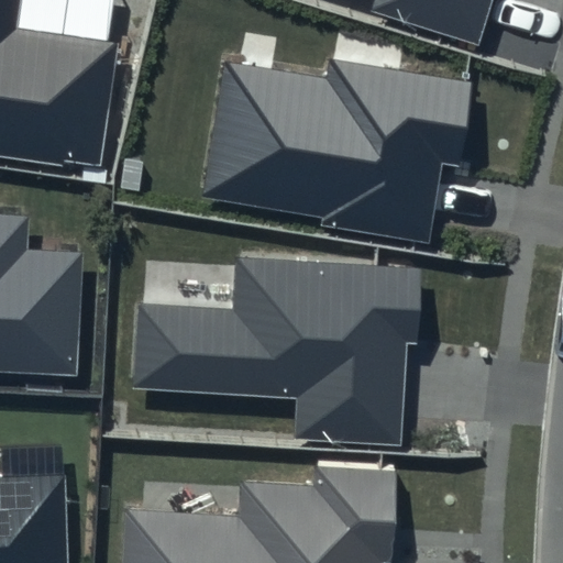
[(0,0),(0,156),(100,170),(118,43),(15,29),(19,0),(0,0)]
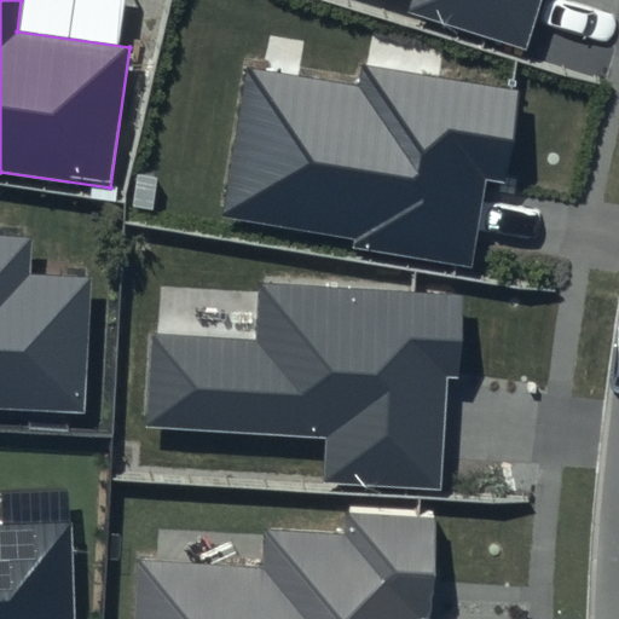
[(410,0),(406,11),(525,50),(541,0),(410,0)]
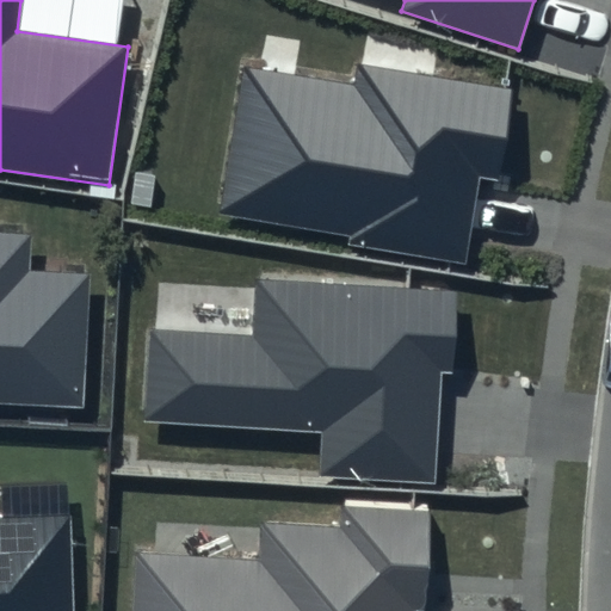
[(351,85),(241,67),(216,213),(350,234),(349,244),(466,263),(480,180),(499,184),(514,88),(355,62),(351,85)]
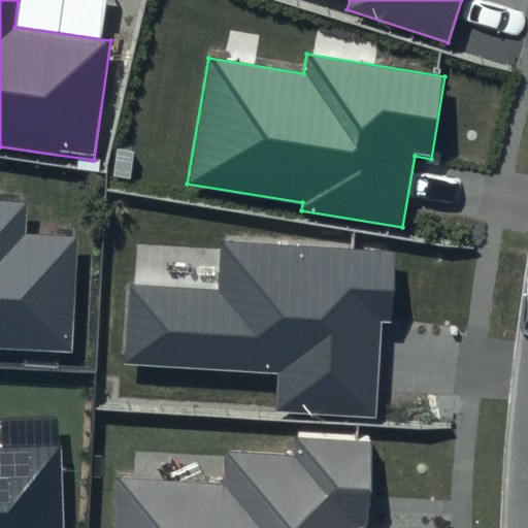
[(0,353),(70,358),(78,236),(25,233),(27,203),(0,201),(0,353)]
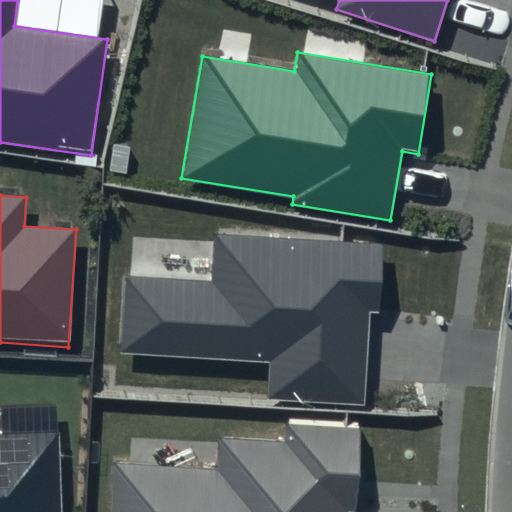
[(212,282),(125,277),(121,355),(269,362),(267,399),(363,404),(368,313),(377,313),(380,244),(215,235),(212,282)]
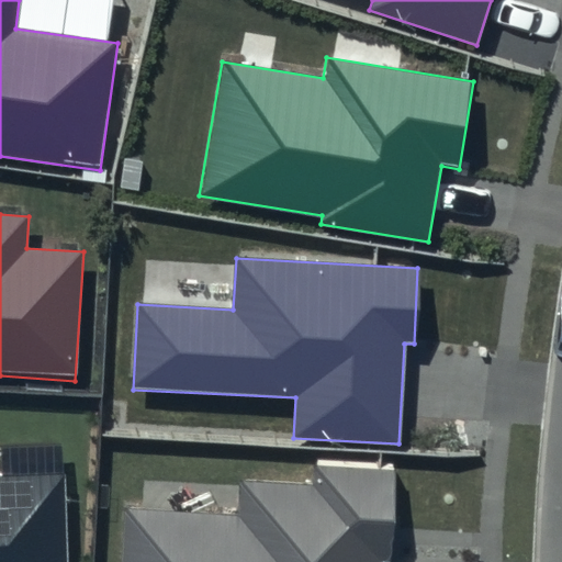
[(238,517),(127,508),(122,561),(386,561),(395,469),(315,461),(313,487),(242,482),(238,517)]
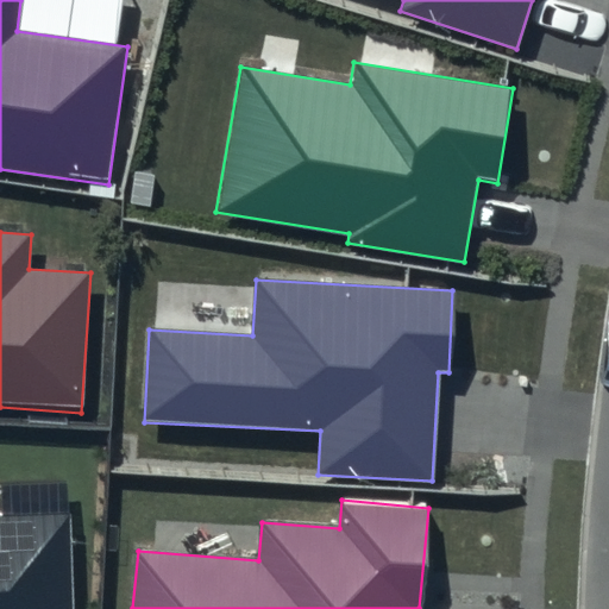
[(0,608),(75,608),(71,510),(0,513),(0,608)]
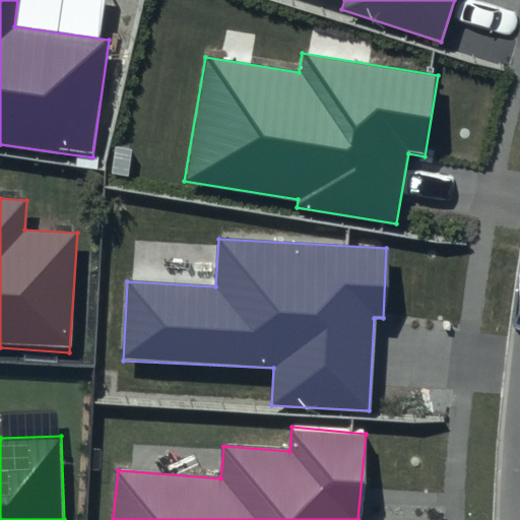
All buildings are outlined.
